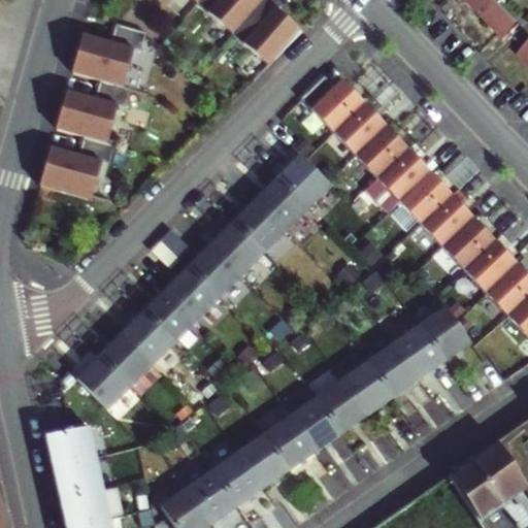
[(259,4),(254,0),(196,0),(192,5),(227,38),(259,4)]
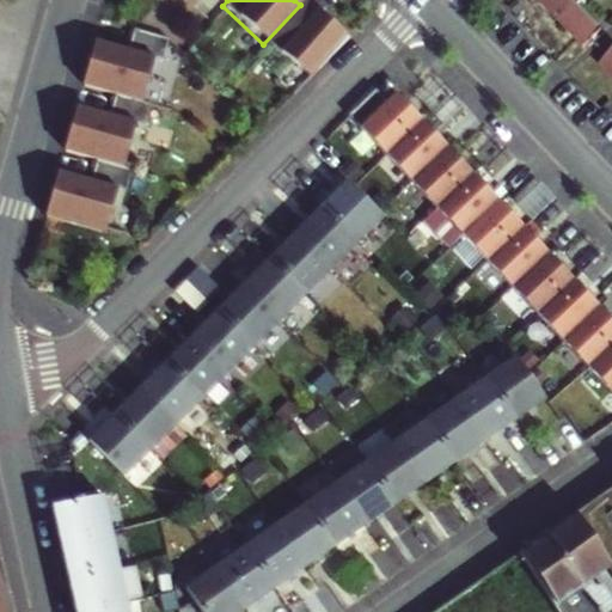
[(611,0),(530,0),(579,51),(604,29),(582,6),(588,0),(611,0)]
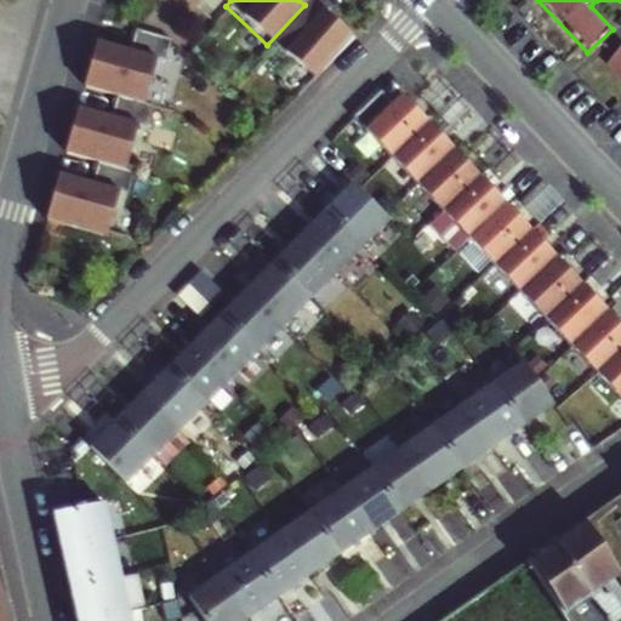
[(348,43),(305,5),(267,45),(311,80),(348,43)]
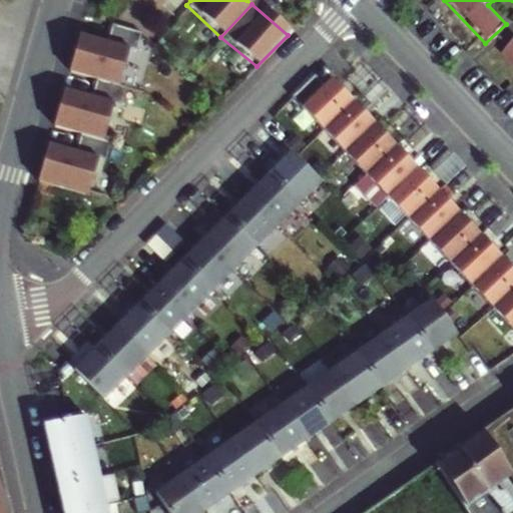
[(127,51),(77,36),(65,78),(116,90),(127,51)]
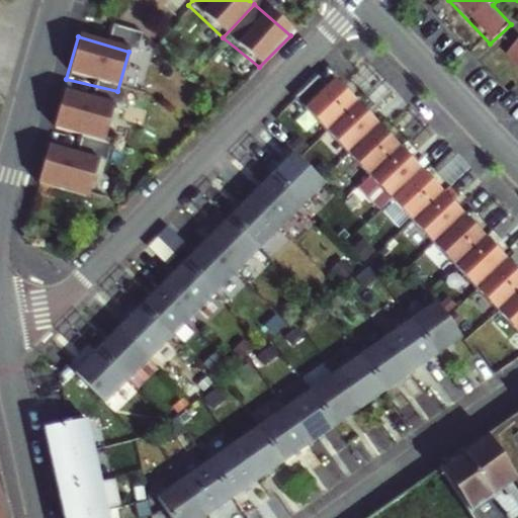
[(517,45),(502,60),(517,76),(517,45)]
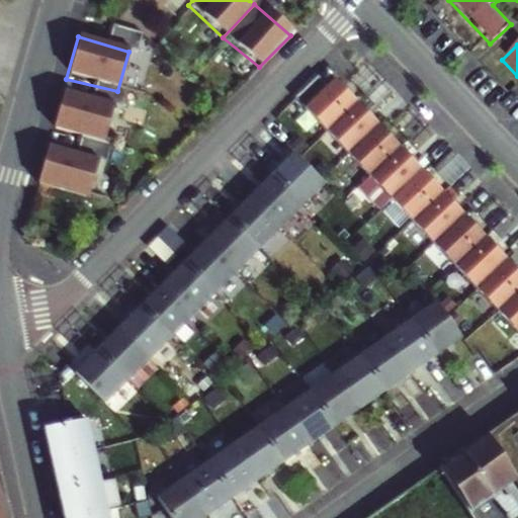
[(357,100),(334,78),(304,106),(327,130),(357,100)]
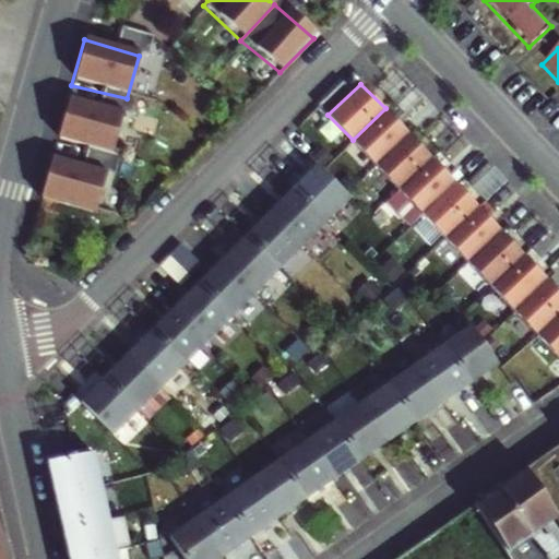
[(122,110),(68,97),(56,142),(110,156),(122,110)]
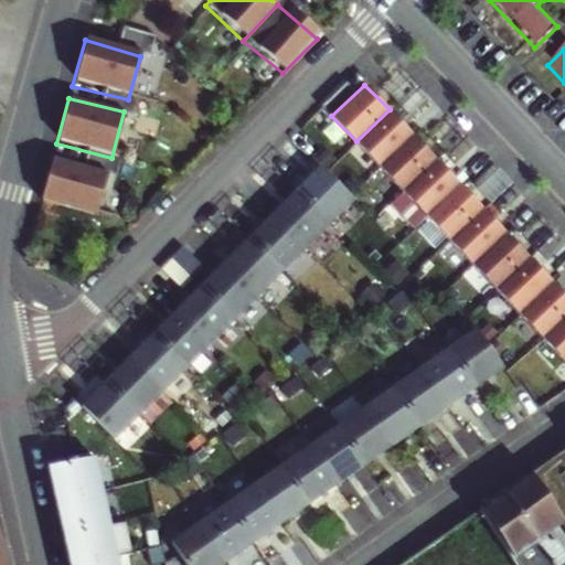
[(414,135),(390,109),(356,141),(381,167),(414,135)]
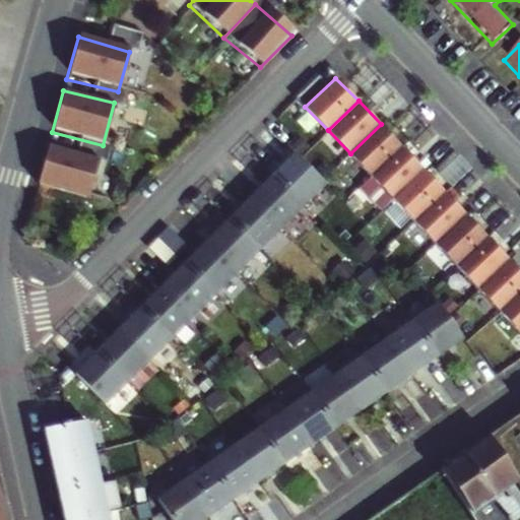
[(401,146),(381,124),(350,153),(372,176),(401,146)]
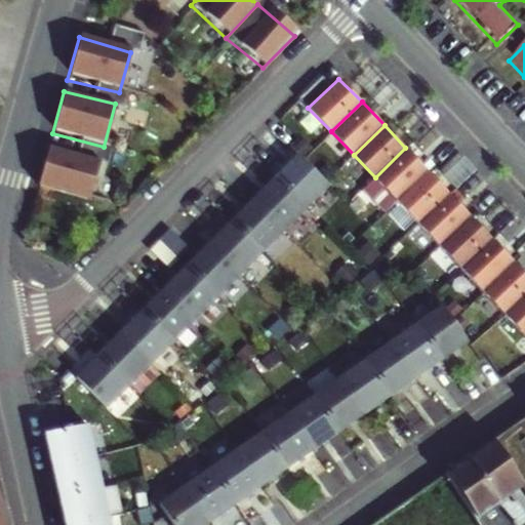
[(428,171),(405,148),(375,177),(397,200),(428,171)]
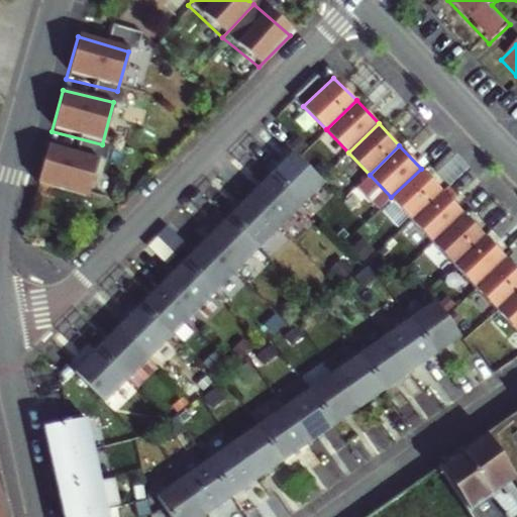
[(98,160),(48,146),(35,190),(88,202),(98,160)]
